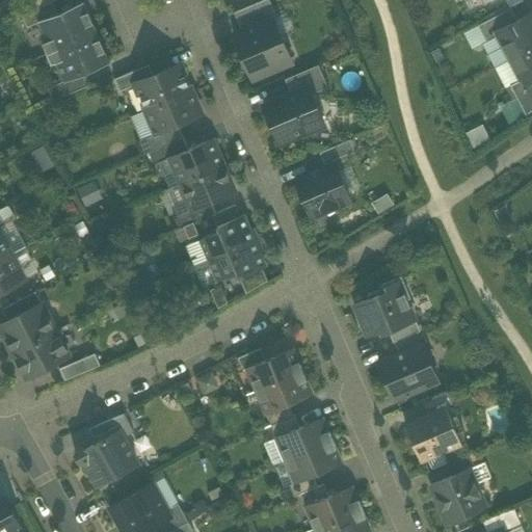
[(264,0),(235,12),(242,31),(273,18),(274,19),(277,17),(269,0),(264,0)]
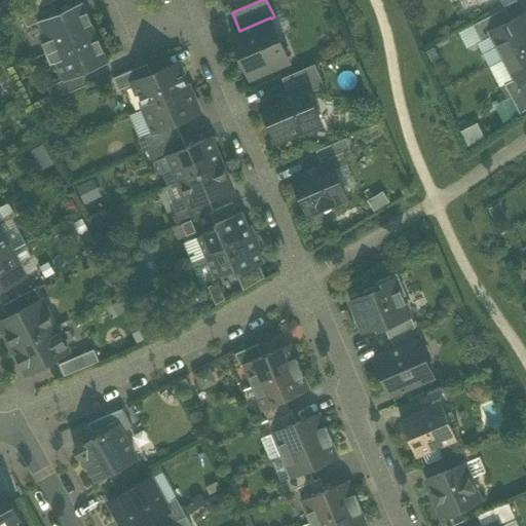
[(57,13),(52,1),(37,8),(22,14),(27,27),(38,22),(38,21),(57,13)]
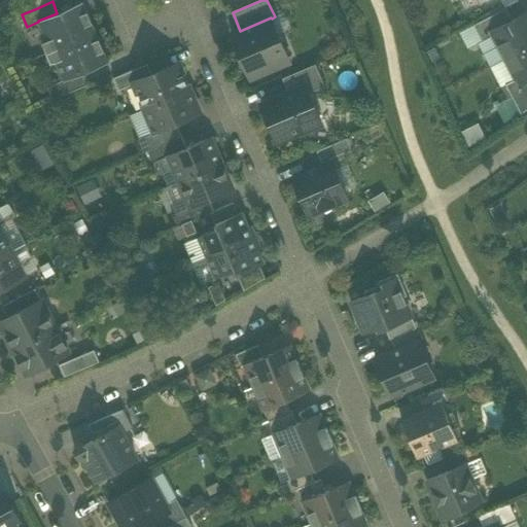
[(43,42),(47,53),(97,32),(83,2),(57,13),(38,21),(38,22),(46,41),(43,42)]
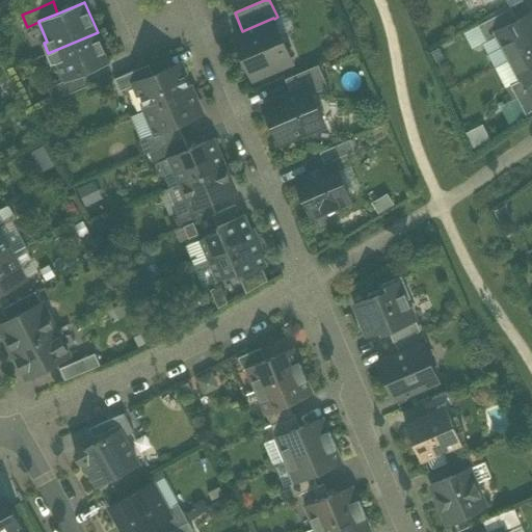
[(479,25),(487,41),(498,35),(496,31),(517,20),(511,7),(479,25)]
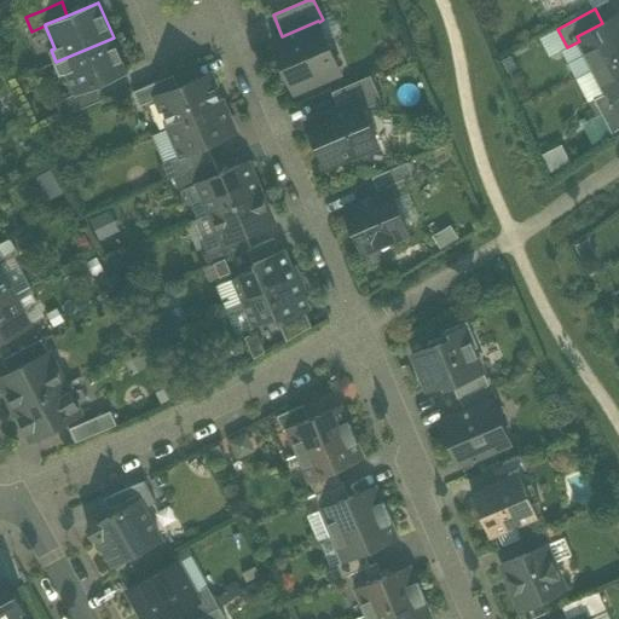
[(579,41),(594,70),(618,56),(618,15),(602,23),(577,36),(579,41)]
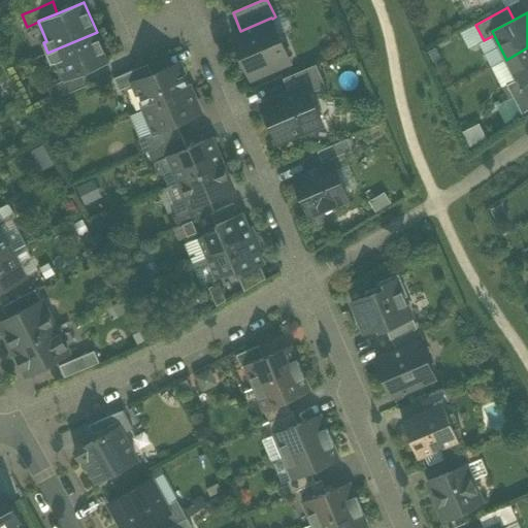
[(232,34),(251,78),(291,62),(272,19),(271,18),(240,31),(232,34)]
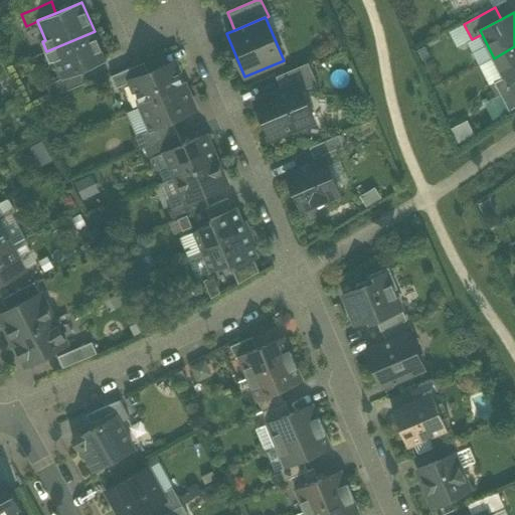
[(458,43),(470,37),(464,25),(452,31),(458,43)]
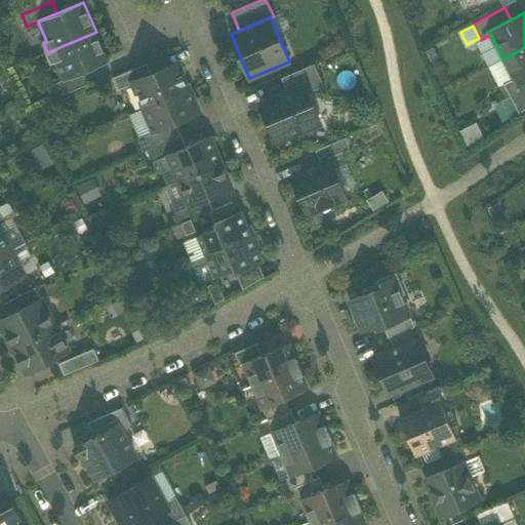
[(109,63),(96,32),(47,52),(51,63),(55,62),(64,80),(64,81),(82,74),(109,63)]
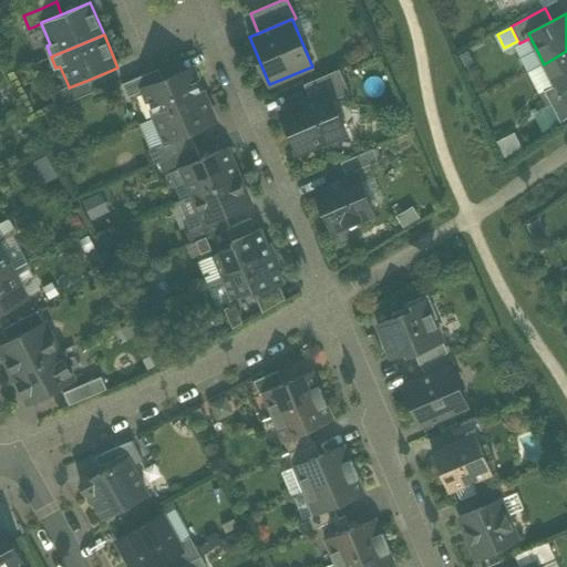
[(566,51),(544,64),(555,85),(558,91),(566,86),(566,51)]
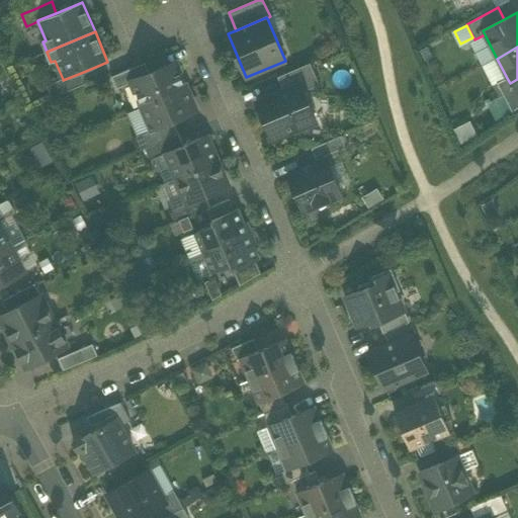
[(111,77),(116,89),(132,83),(132,82),(150,74),(145,63),(111,77)]
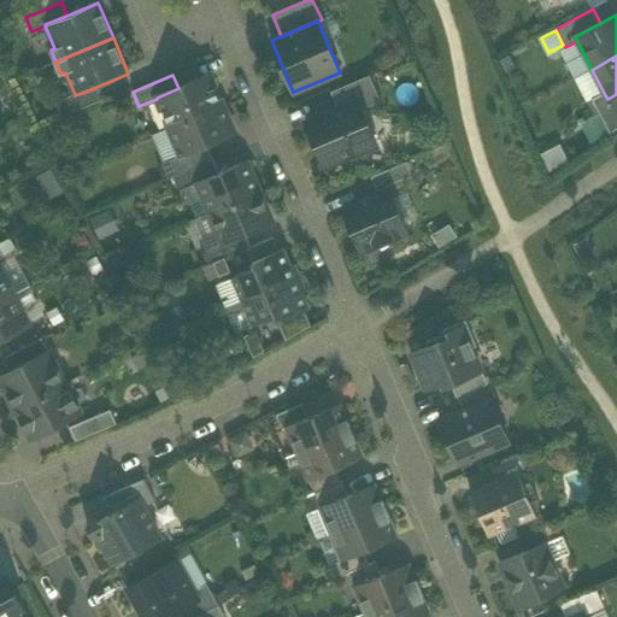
[(157,99),(169,128),(223,105),(210,75),(178,88),(157,98),(157,99)]
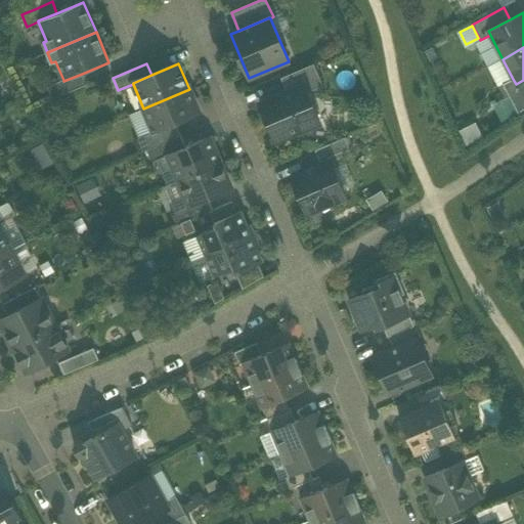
[(280,78),(288,93),(304,86),(307,92),(323,85),(314,63),(280,78)]
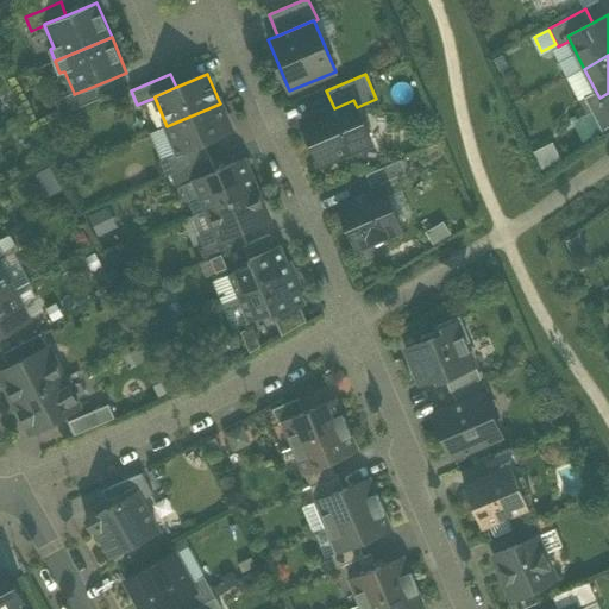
[(56,100),(62,114),(101,98),(95,86),(74,94),(74,93),(56,100)]
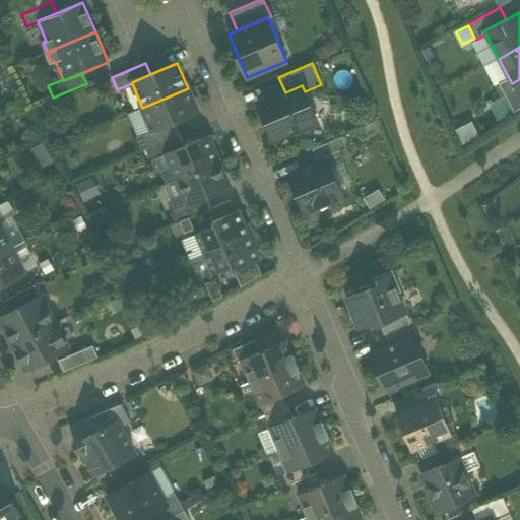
[(499,83),(514,113),(515,113),(519,108),(519,79),(512,83),(509,78),(499,83)]
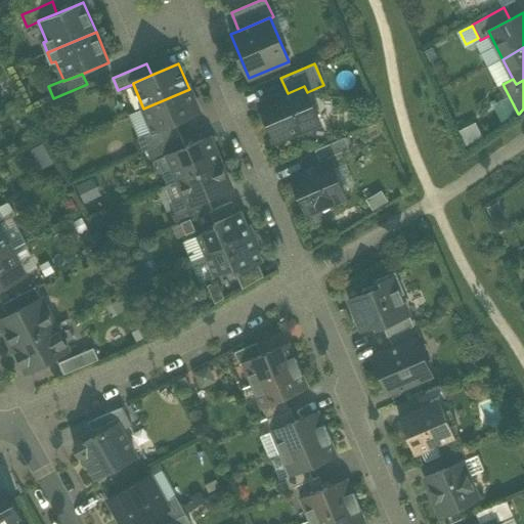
[(260,104),(275,141),(319,123),(307,92),(304,86),(288,93),(260,104)]
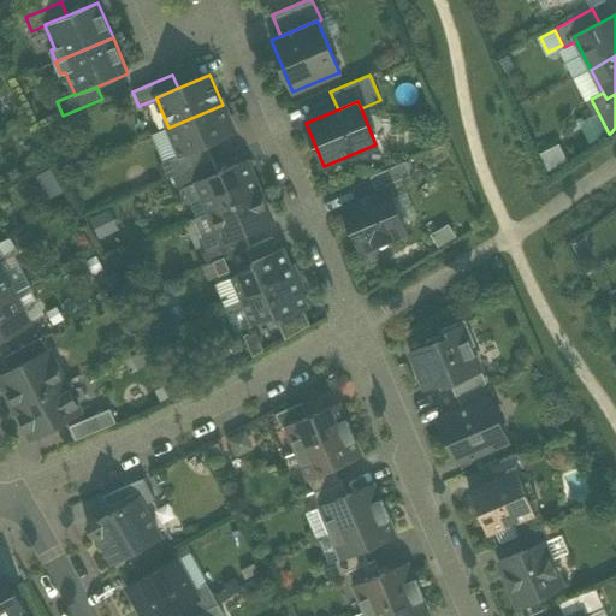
[(234,132),(223,105),(169,128),(181,155),(206,144),(234,132)]
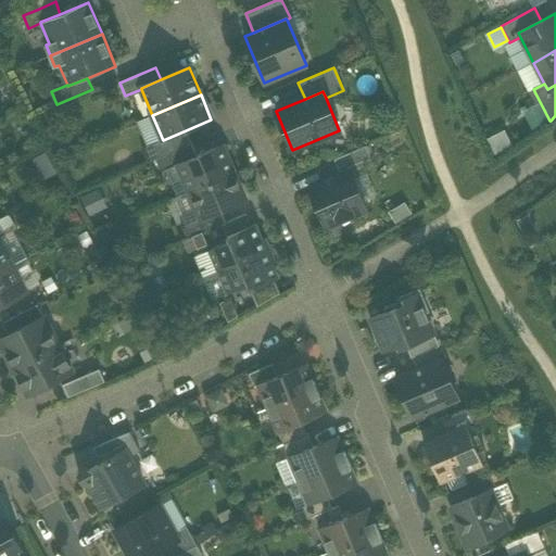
[(150,146),(156,160),(192,144),(186,130),(163,140),(150,146)]
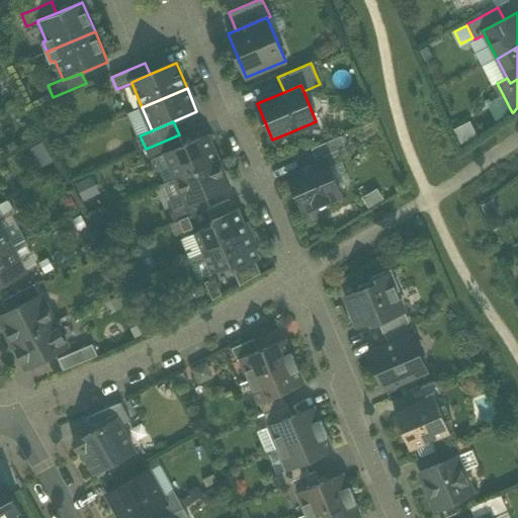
[(184,146),(179,135),(146,149),(150,160),(166,153),(184,146)]
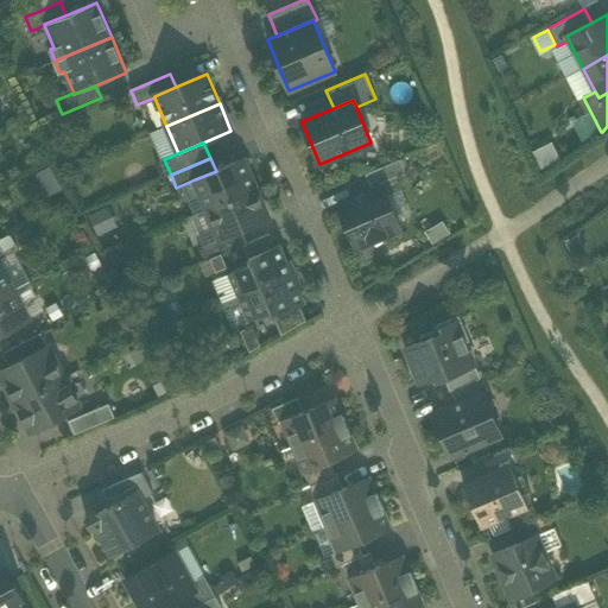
[(195,179),(208,209),(255,189),(242,159),(216,171),(195,179)]
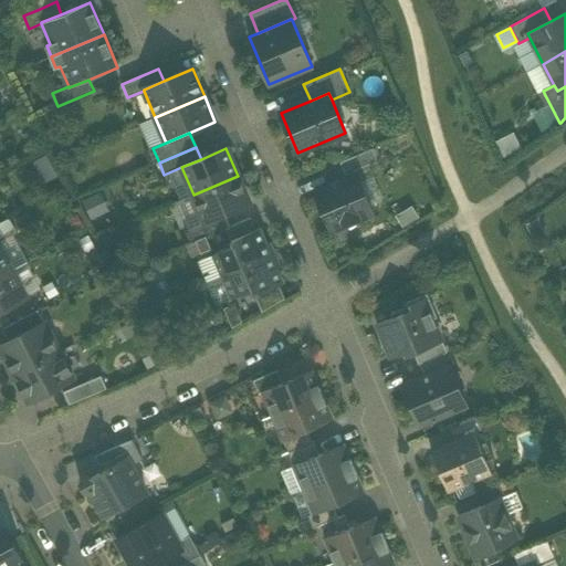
[(339,163),(345,175),(378,160),(373,148),(339,163)]
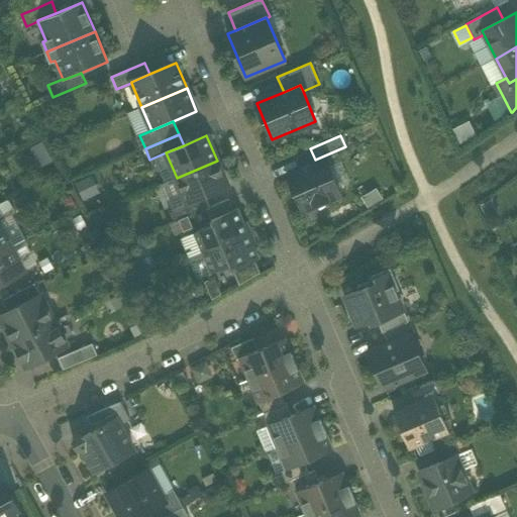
[(287,176),(302,211),(341,194),(326,160),(313,165),(312,164),(298,170),(299,171),(287,176)]
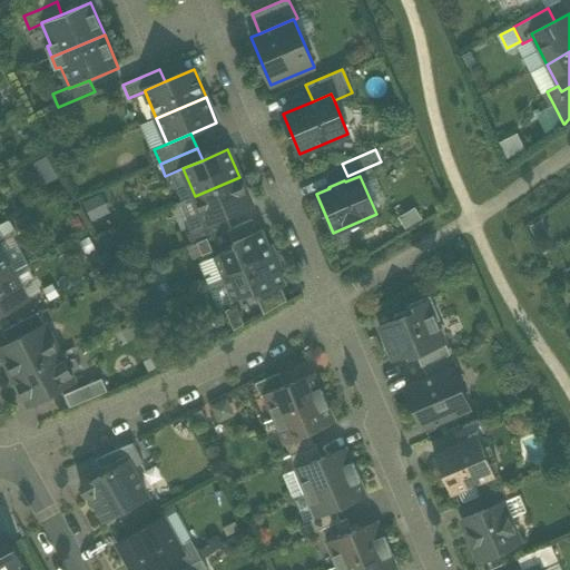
[(252,205),(239,177),(195,196),(206,224),(226,216),(252,205)]
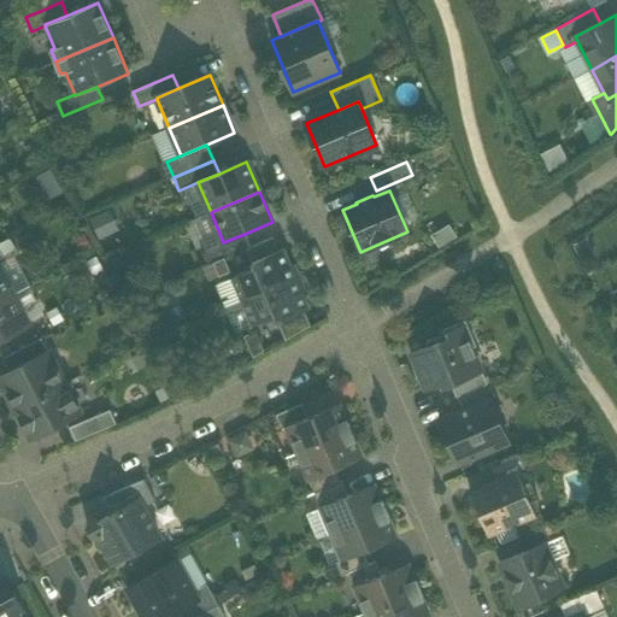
[(205,251),(210,264),(213,263),(224,258),(247,248),(251,247),(245,234),(223,242),(205,251)]
